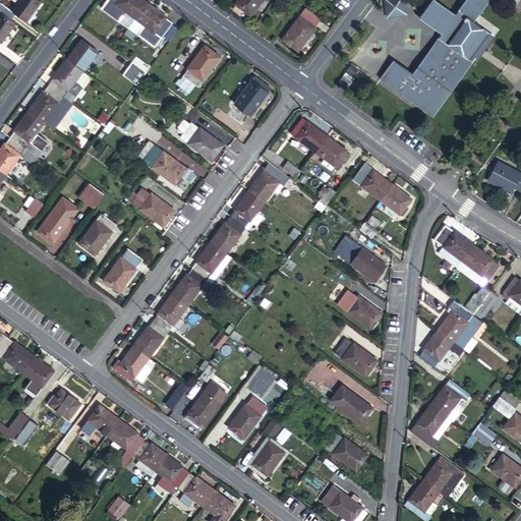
[(0,0),(0,10),(9,18),(14,11),(24,19),(40,0),(39,0),(15,0),(10,8),(0,0)]
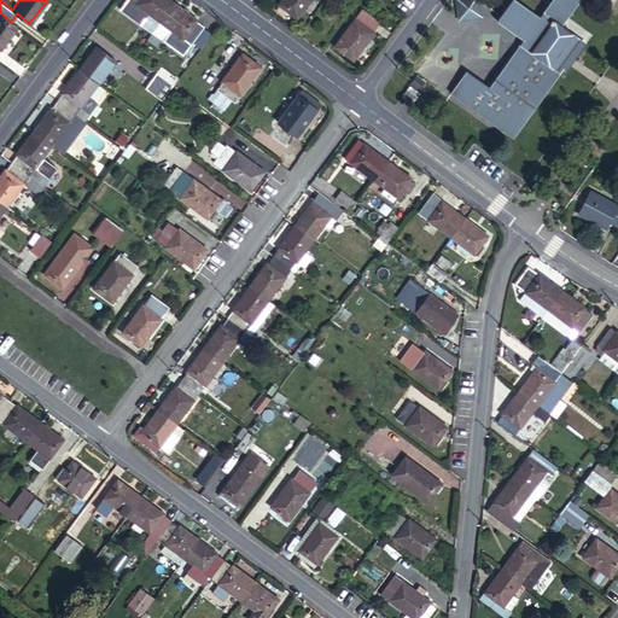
[(150,31),(172,3),(168,0),(126,0),(120,9),(150,31)]
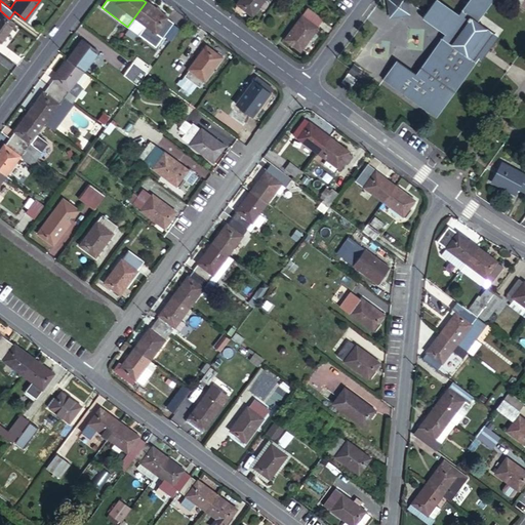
[(236,0),(233,4),(234,5),(232,7),(233,9),(237,13),(240,9),(249,16),(261,0),(236,0)]
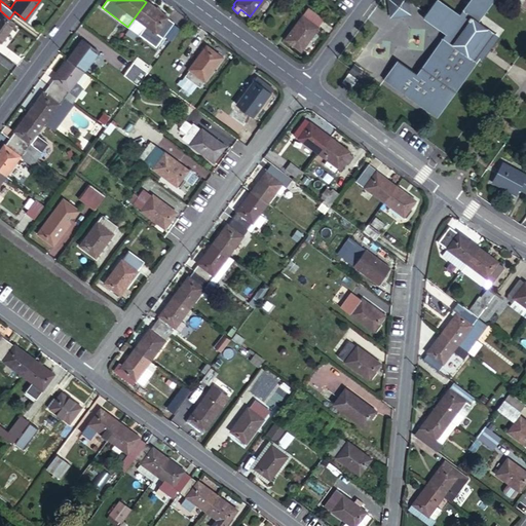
[(431,121),(476,61),(474,60),(490,37),(470,23),(486,0),(463,0),(452,15),(430,0),(428,0),(415,17),(438,35),(408,75),(388,61),(375,79),(431,121)]
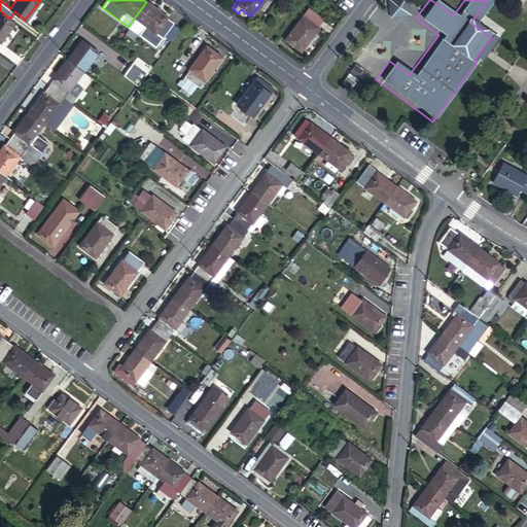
[(400,0),(380,0),(383,16),(402,14),(400,0)]
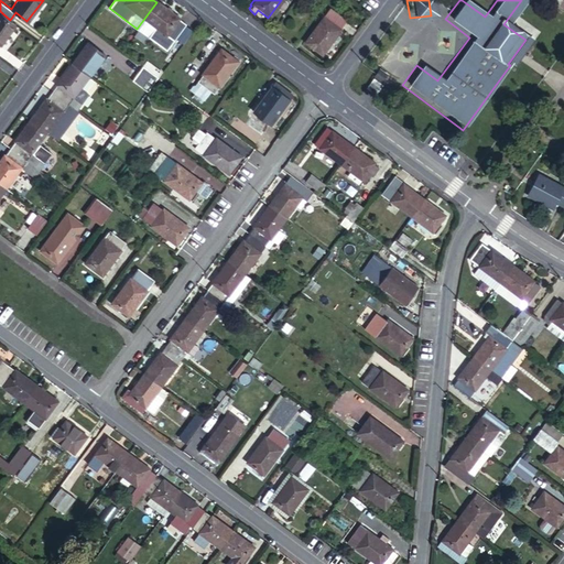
[(179,19),(156,2),(137,29),(148,38),(166,51),(185,25),(177,21),(179,19)]
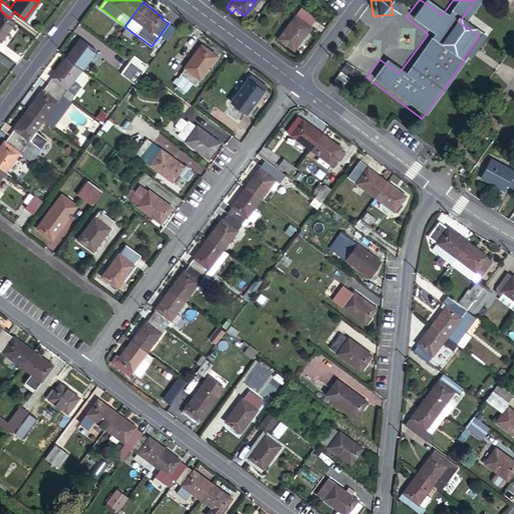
[(300,9),(296,14),(276,40),(293,52),(310,29),(308,28),(314,20),(300,9)]
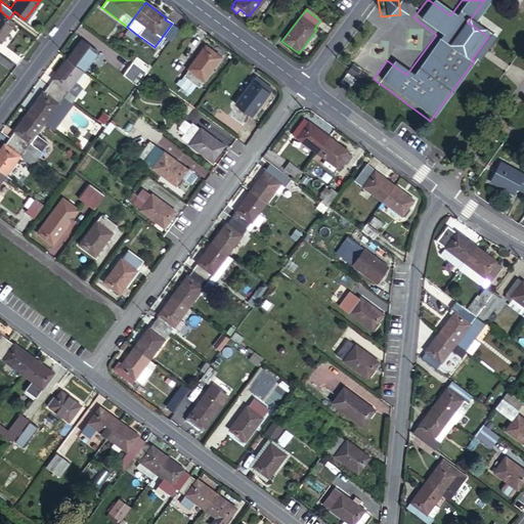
[(0,35),(12,19),(9,18),(0,10),(0,35)]
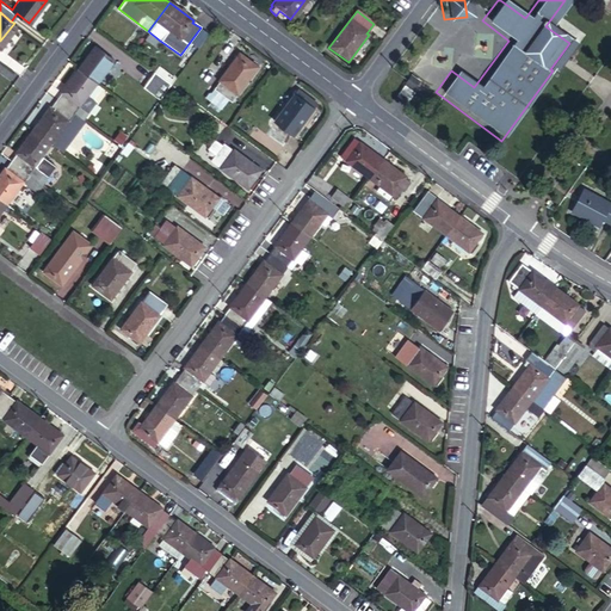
[(148,31),(146,35),(158,44),(160,41),(148,31)]
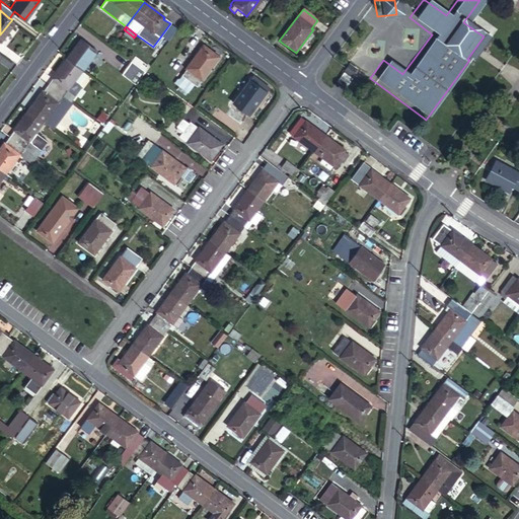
[(467,59),(469,60),(471,62),(488,40),(484,36),(467,59)]
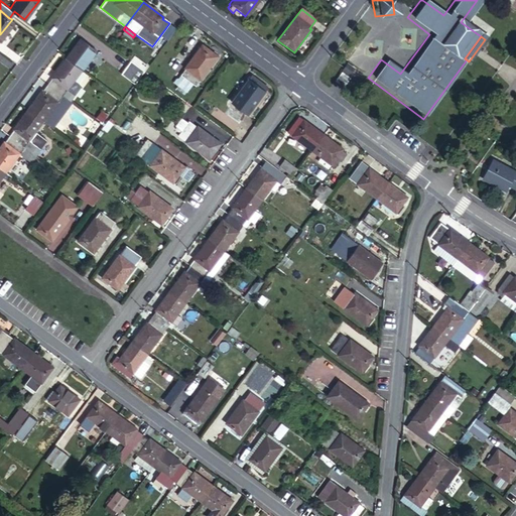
[(79,38),(65,57),(82,70),(95,51),(79,38)]
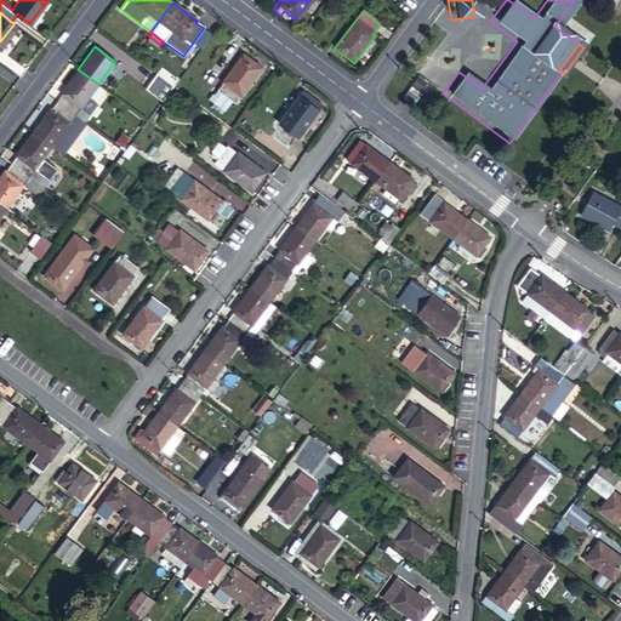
[(221,83),(215,92),(233,106),(261,68),(240,53),(220,81),(221,83)]
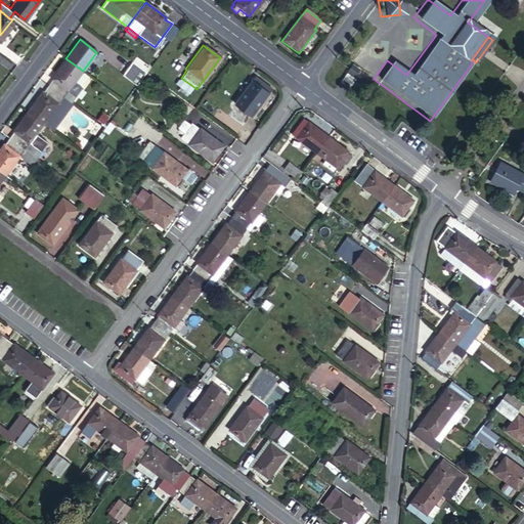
[(148,64),(137,56),(133,61),(144,70),(148,64)]
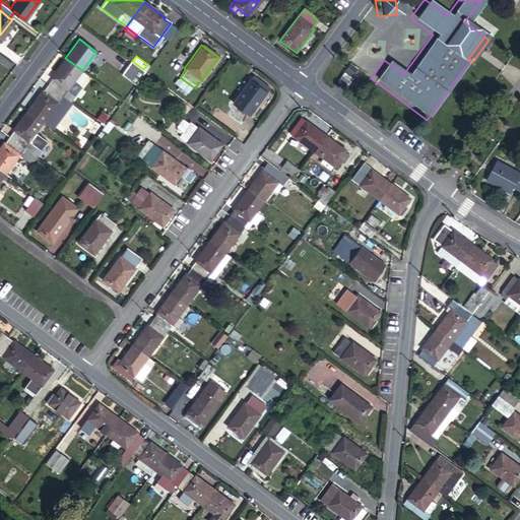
[(82,70),(65,58),(51,77),(53,78),(48,85),(62,96),(67,89),(75,94),(81,86),(74,81),(82,70)]
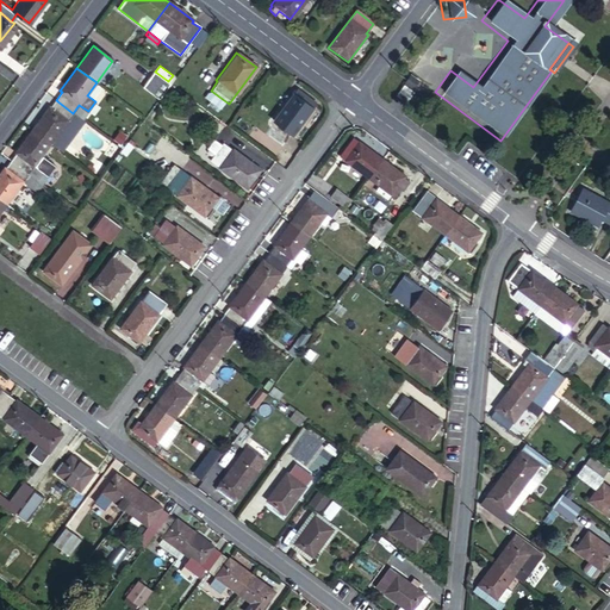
[(155,72),(155,70),(143,87),(159,98),(170,82),(168,81),(155,72)]
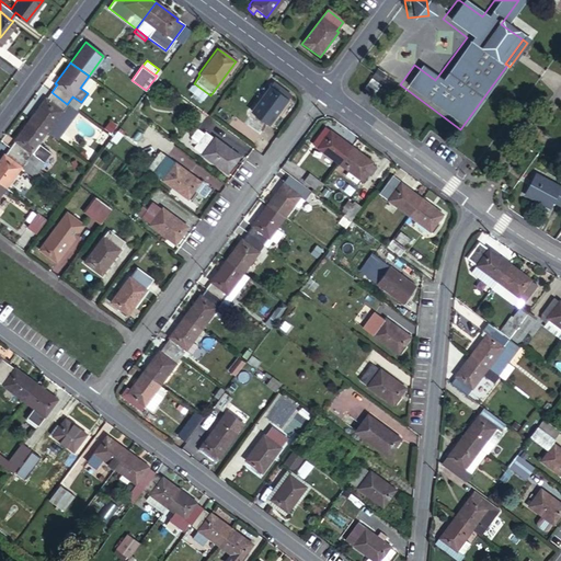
[(361,75),(353,83),(362,90),(369,81),(361,75)]
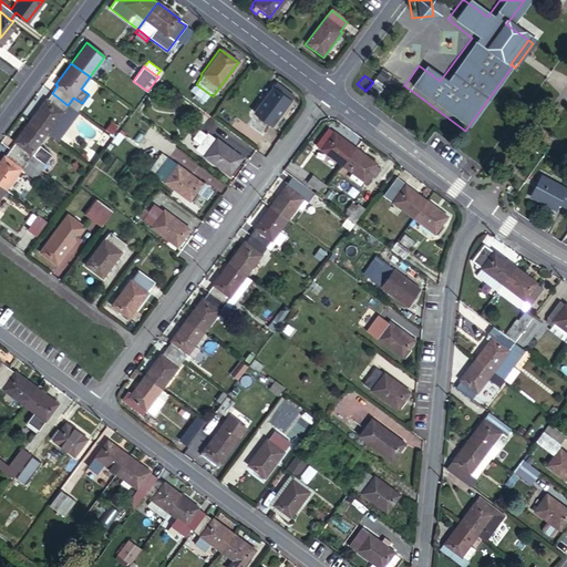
[(276,84),(254,114),(270,126),(290,101),(281,94),(285,91),(276,84)]
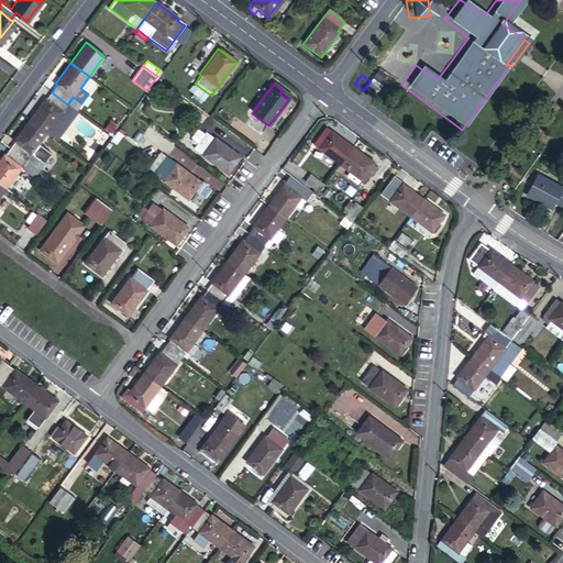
[(67,105),(52,92),(46,100),(45,99),(30,119),(47,132),(56,139),(77,111),(76,110),(67,105)]
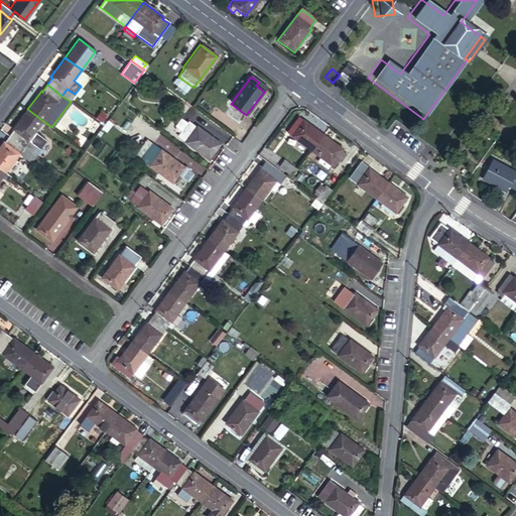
[(67,89),(61,96),(70,101),(75,94),(67,89)]
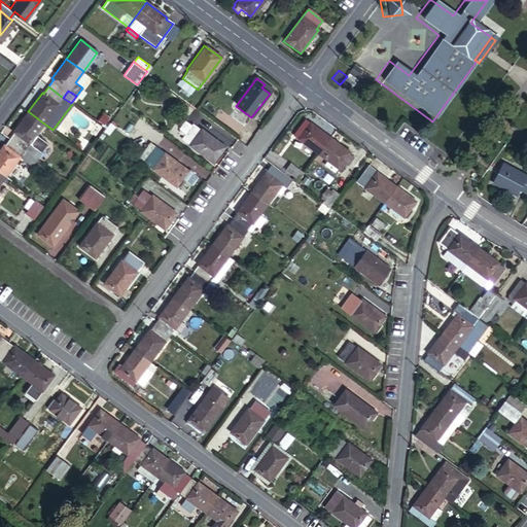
[(236,107),(227,118),(242,129),(250,118),(236,107)]
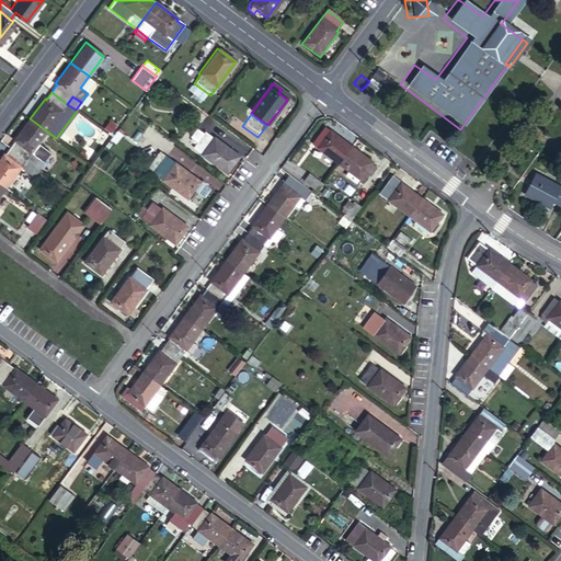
[(47,132),(30,118),(13,139),(15,140),(10,148),(38,169),(44,162),(45,163),(52,155),(38,145),(47,132)]
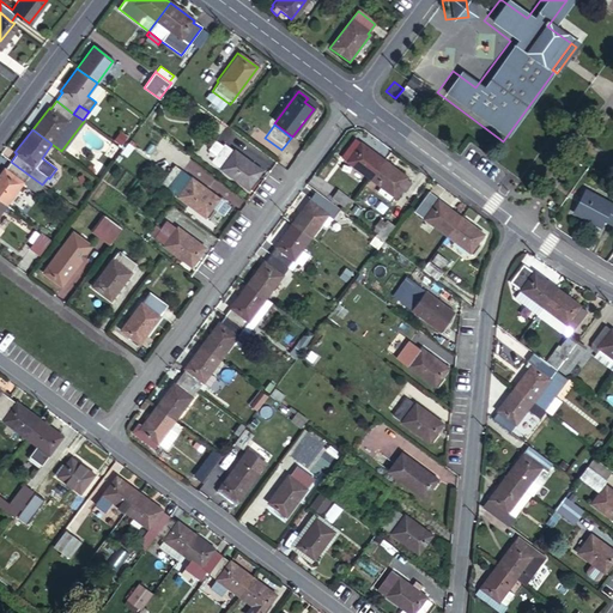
[(354,167),(370,178),(376,171),(383,159),(354,138),(340,157),(346,162),(347,161),(354,167)]
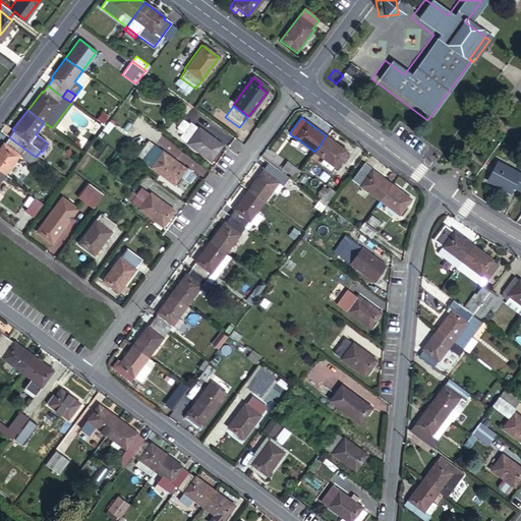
[(190,122),(179,137),(211,160),(223,143),(199,126),(197,128),(190,122)]
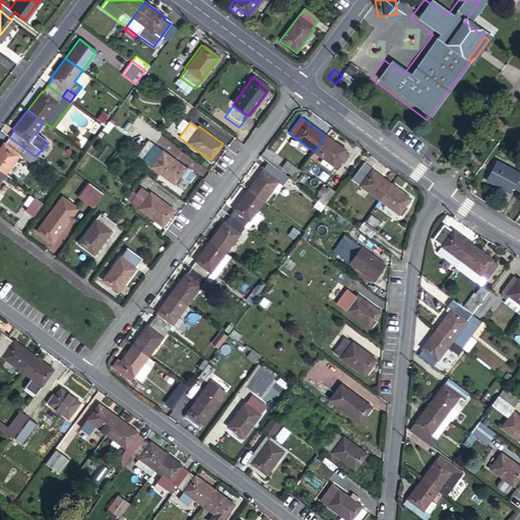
[(319,145),(314,151),(316,152),(336,167),(341,160),(343,161),(348,154),(343,151),(345,149),(325,135),(319,145)]
